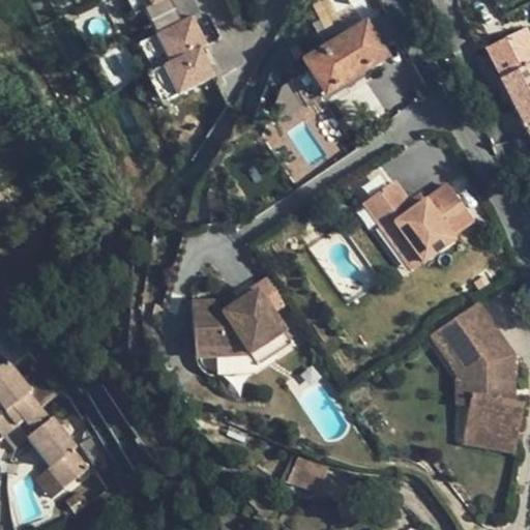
[(126,0),(134,15),(165,0),(126,0)]
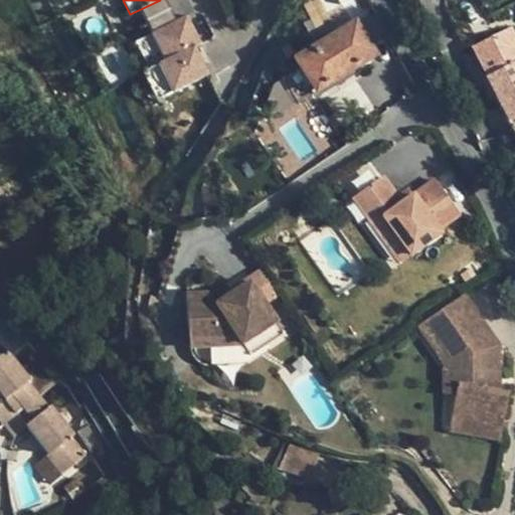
[(187,14),(149,30),(175,90),(212,73),(187,14)]
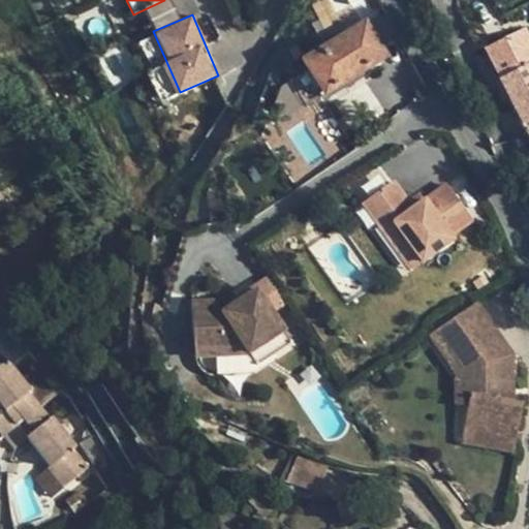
[(322,95),(385,55),(367,25),(304,63),(322,95)]
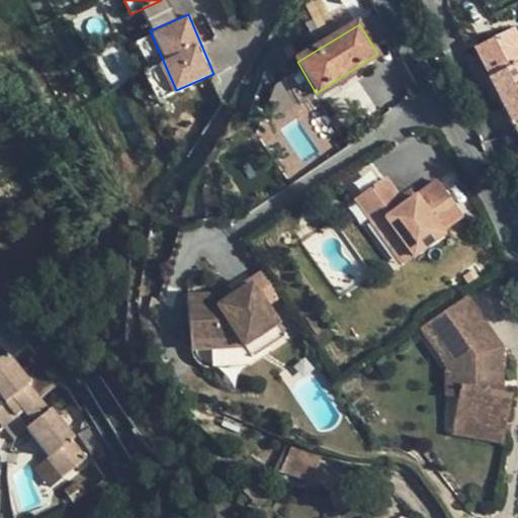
[(483,66),(489,78),(505,69),(500,58),(483,66)]
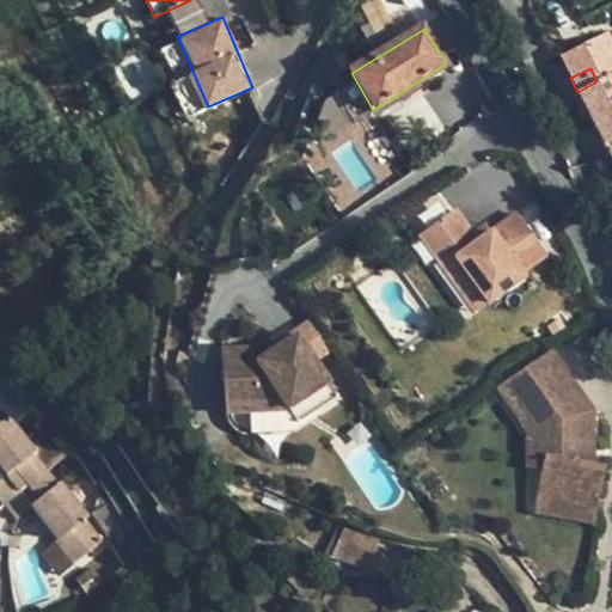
[(577,92),(597,128),(604,126),(611,142),(611,141),(611,73),(597,81),(577,92)]
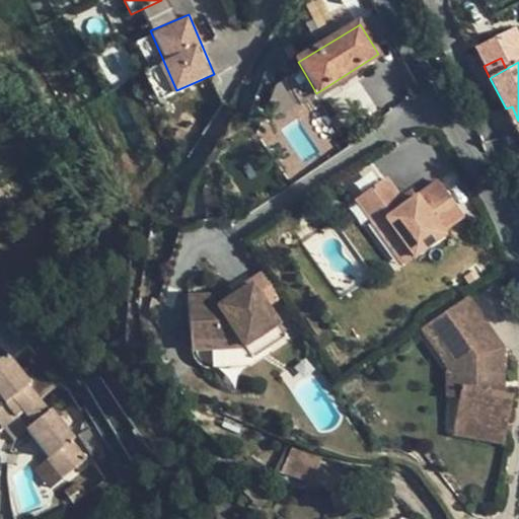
[(506,108),(514,123),(518,121),(512,106),(506,108)]
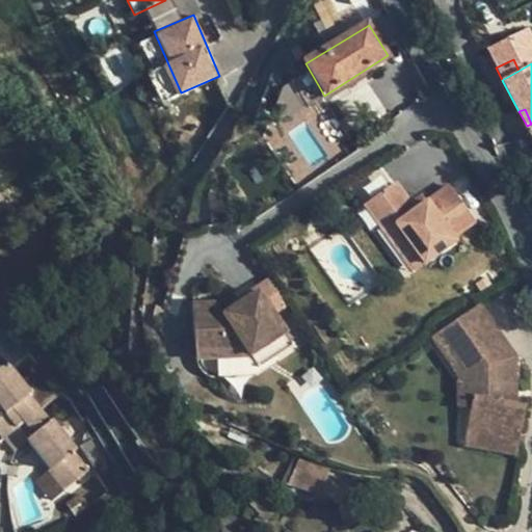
[(407,201),(394,181),(364,205),(380,227),(387,222),(394,222),(424,263),(455,239),(452,235),(474,218),(448,183),(425,200),(414,209),(407,201)]
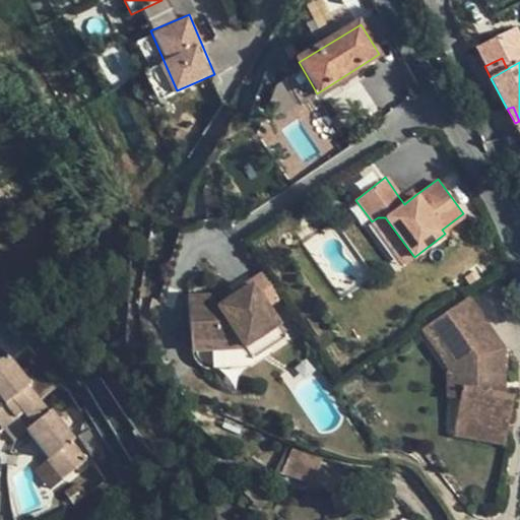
[(415,195),(409,187),(398,196),(404,204),(415,195)]
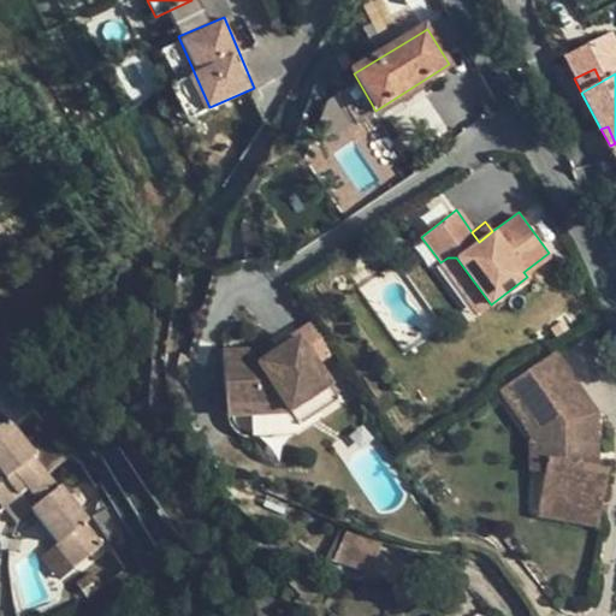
[(479,314),(491,304),(456,258),(448,258),(440,262),(479,314)]
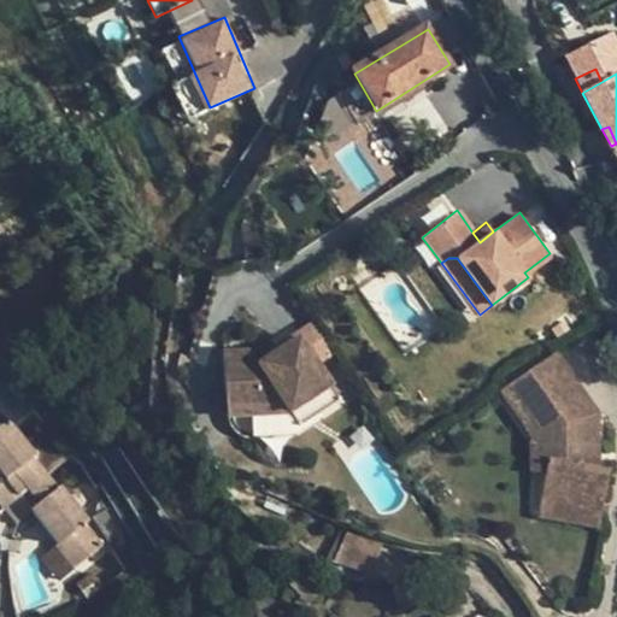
[(258,353),(223,357),(228,418),(291,413),(311,400),(321,413),(341,400),(300,339),(259,366),(258,353)]
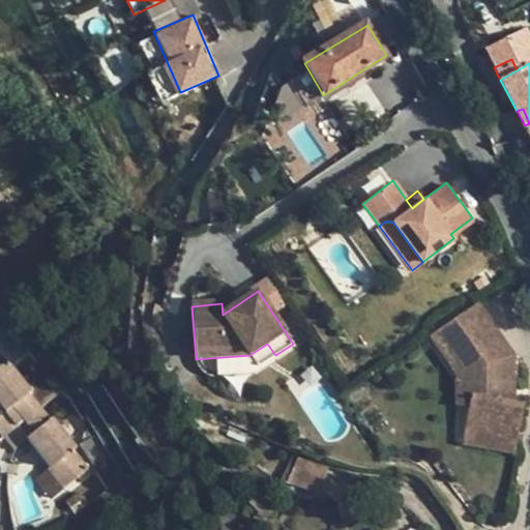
[(477,301),(431,334),(458,373),(472,393),(470,406),(466,427),(498,432),(496,440),(518,444),(525,401),(513,399),(508,398),(506,378),(513,379),(514,354),(477,301)]
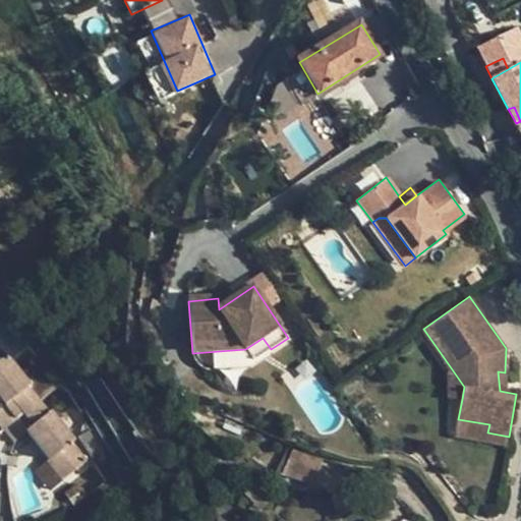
[(271,349),(263,338),(245,349),(253,360),(271,349)]
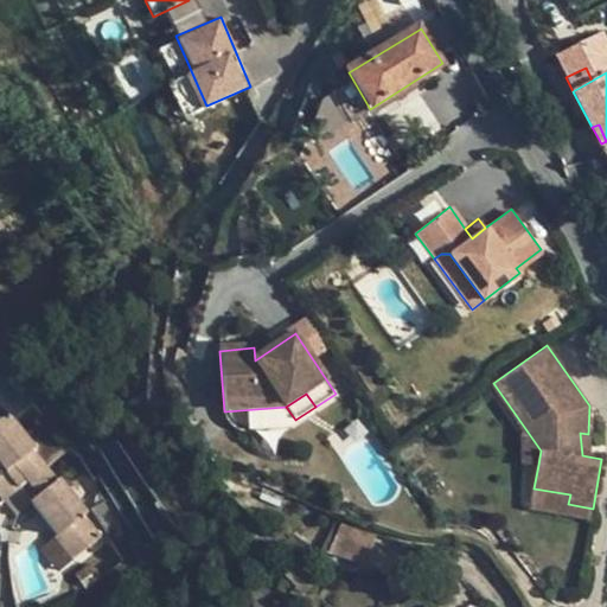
[(6,414),(0,406),(0,455),(1,455),(8,465),(0,471),(0,494),(2,498),(45,466),(31,448),(36,446),(10,411),(6,414)]
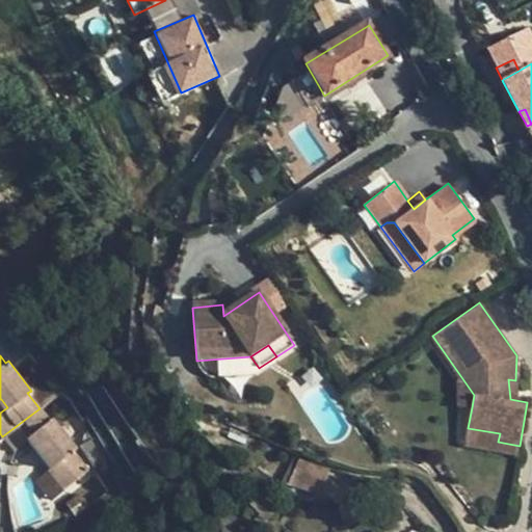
[(472,407),(474,395),(459,374),(459,405),(472,407)]
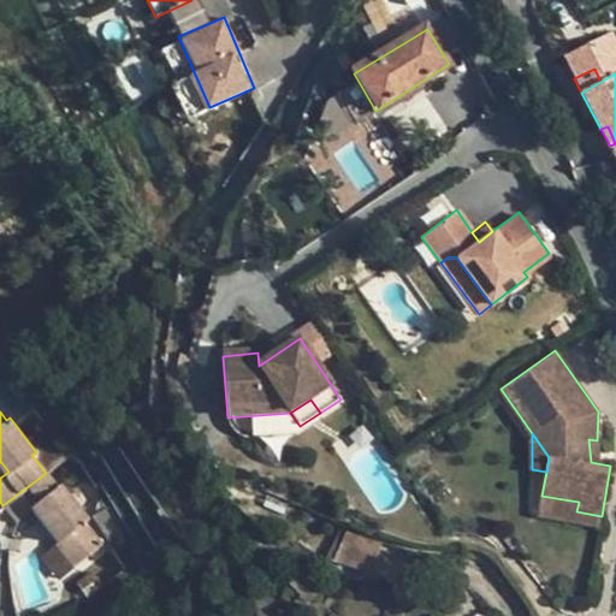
[(57,487),(46,473),(3,505),(13,520),(28,508),(54,542),(49,545),(67,569),(98,546),(81,523),(86,519),(60,485),(57,487)]
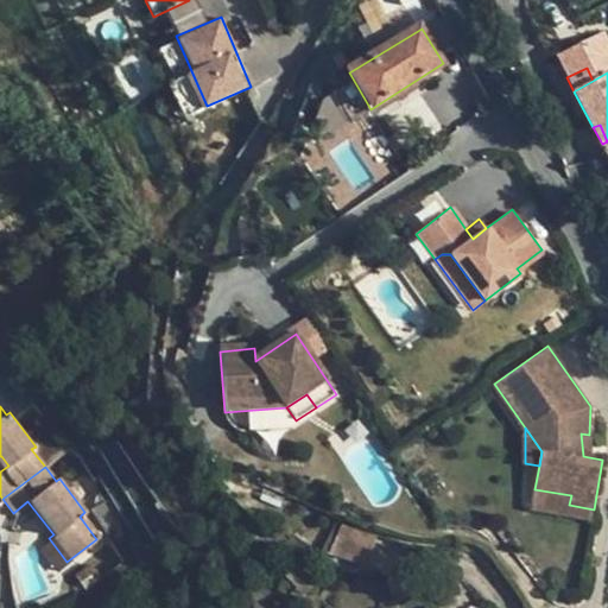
[(571,495),(534,489),(531,508),(591,519),(594,510),(569,505),(571,495)]
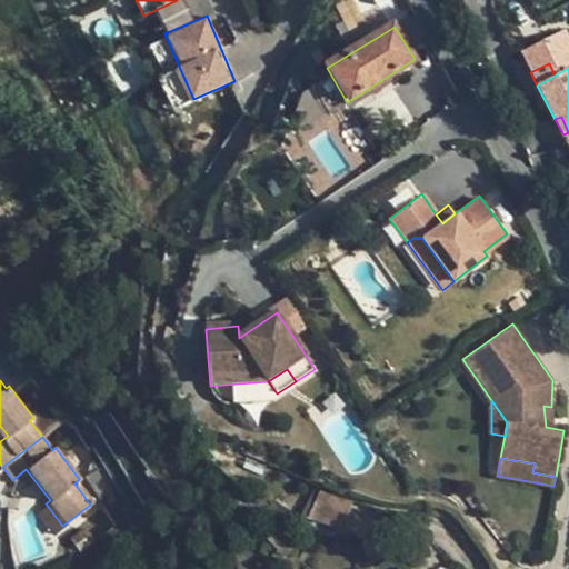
[(360,507),(335,490),(318,522),(345,536),(360,507)]
